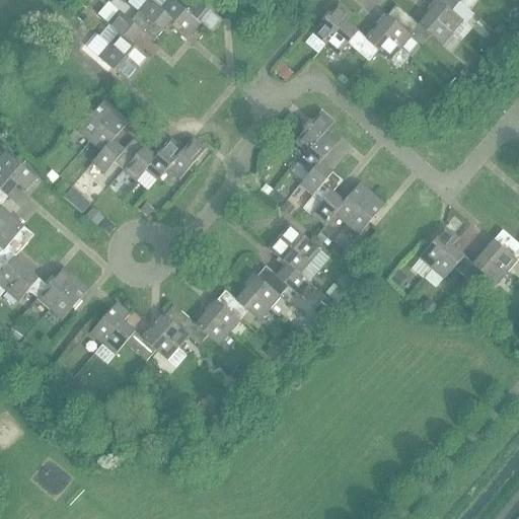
[(159,9),(149,0),(147,0),(138,12),(149,22),(142,30),(142,31),(141,32),(152,42),(171,20),(171,19),(159,9)]
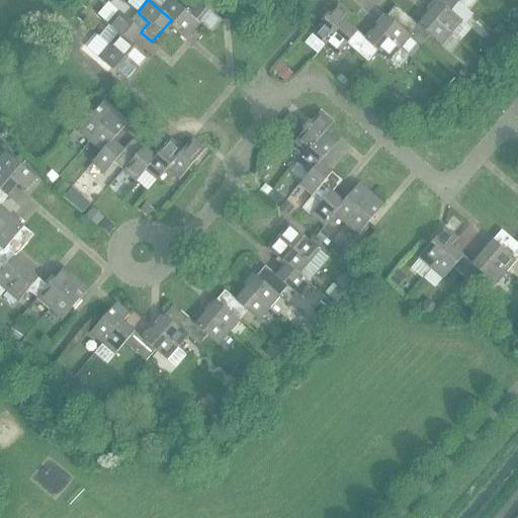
[(180,7),(181,6),(173,0),(166,0),(159,9),(171,19),(171,20),(189,36),(199,24),(199,23),(180,7)]
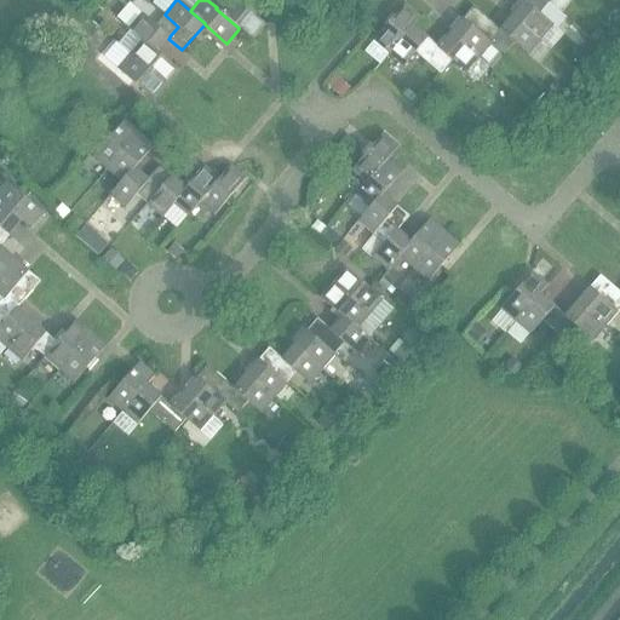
[(239,28),(239,29),(252,40),(265,26),(235,0),(223,0),(217,7),(216,9),(239,28)]
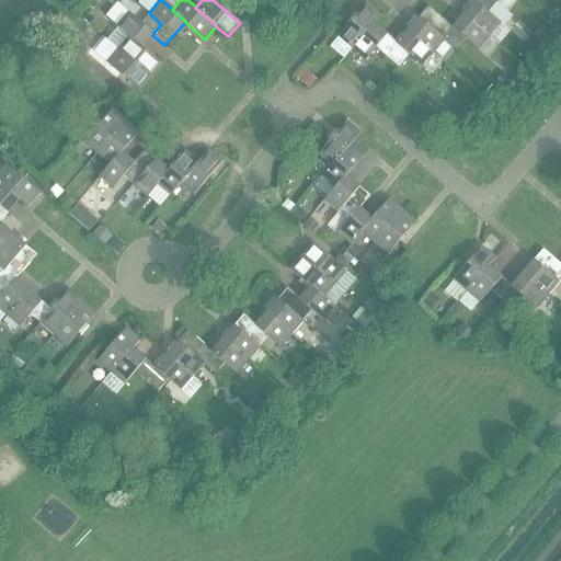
[(485,12),(494,2),(491,0),(473,0),(461,15),(487,37),(499,23),(485,12)]
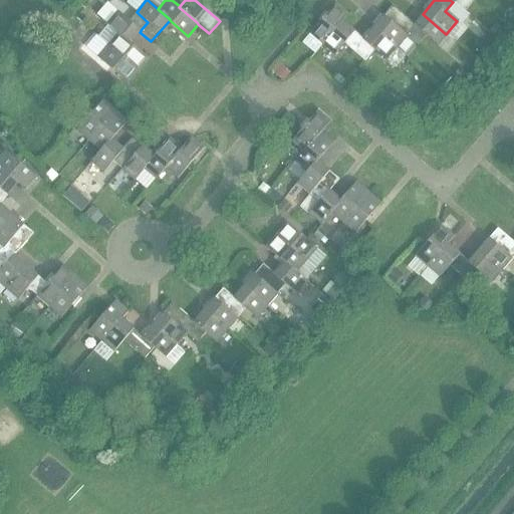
[(340,21),(341,21),(346,15),(334,4),(308,34),(320,44),(340,21)]
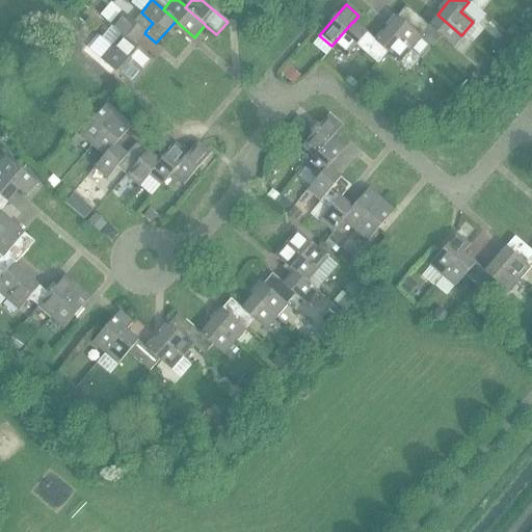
[(428,26),(404,6),(384,29),(408,50),(419,37),(428,26)]
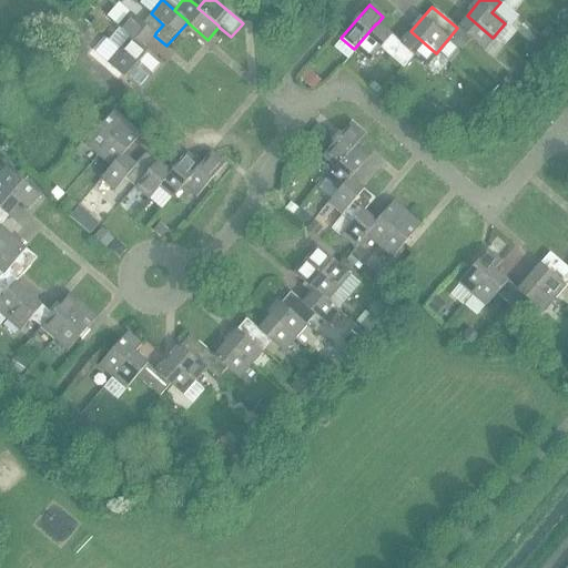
[(163,24),(151,13),(142,23),(129,12),(117,27),(129,37),(130,37),(144,48),(154,36),(155,34),(155,33),(163,24)]
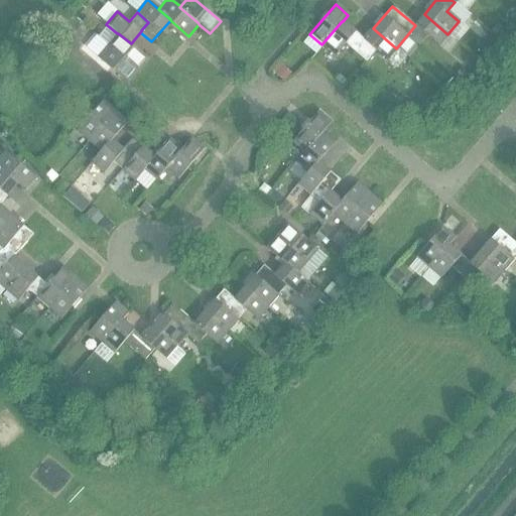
[(437,46),(447,34),(424,14),(415,25),(406,36),(417,45),(426,36),(437,46)]
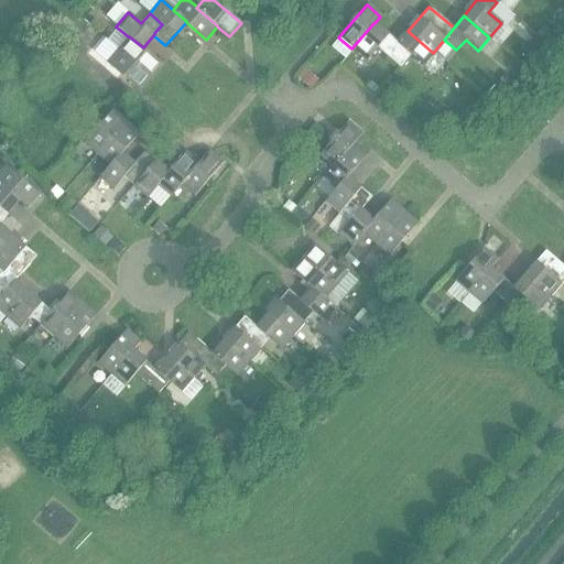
[(398,44),(375,23),(373,23),(351,49),(366,61),(376,49),(387,57),(398,44)]
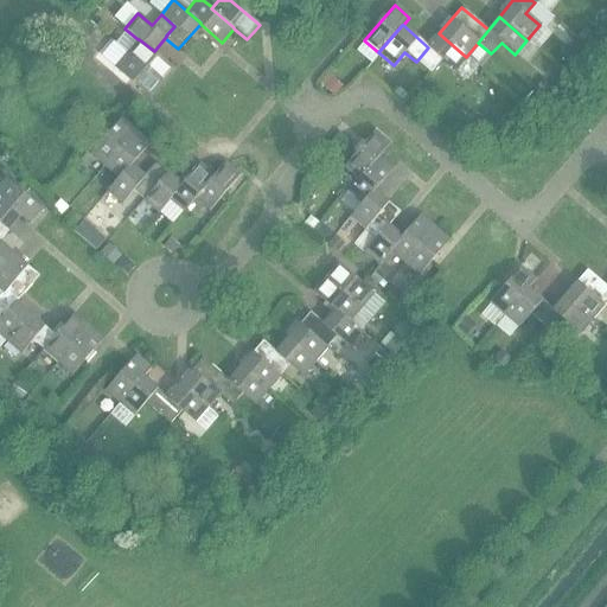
[(454,71),(466,57),(439,33),(428,48),(416,62),(429,74),(440,61),(454,71)]
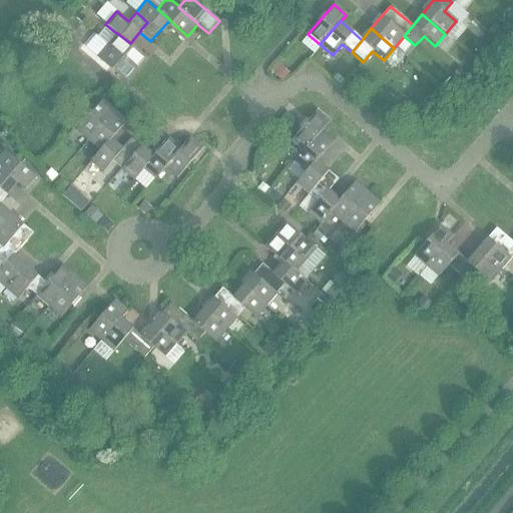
[(147,59),(130,43),(117,33),(116,33),(107,45),(137,71),(147,59)]
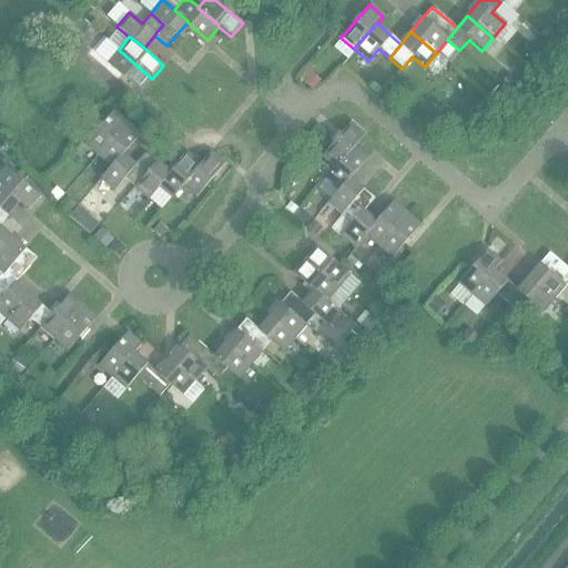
[(140,92),(152,79),(119,50),(107,63),(140,92)]
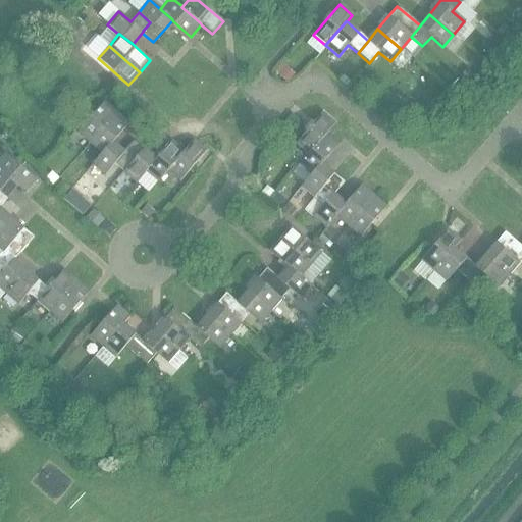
[(89,143),(115,112),(103,101),(76,133),(89,143)]
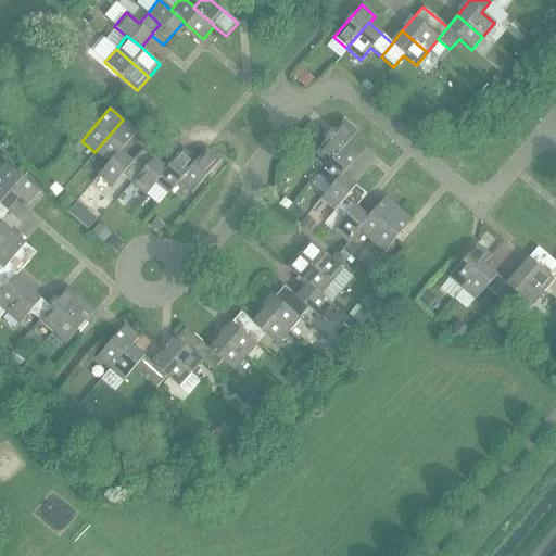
[(118,150),(119,150),(136,130),(123,119),(95,152),(108,163),(118,150)]
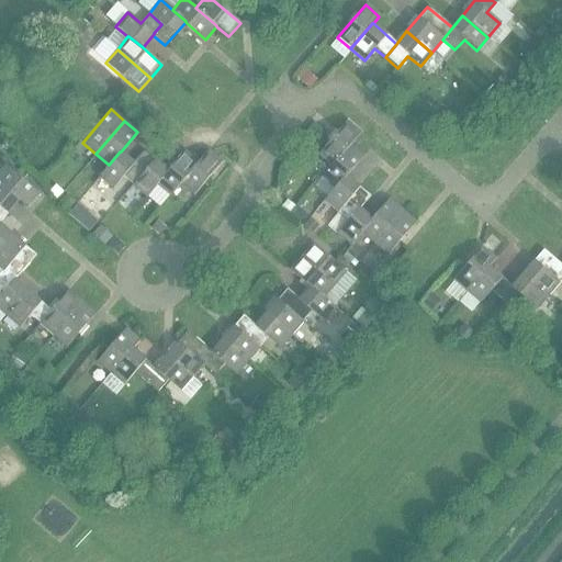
[(349,144),(350,145),(360,133),(347,121),(318,155),(332,166),(349,144)]
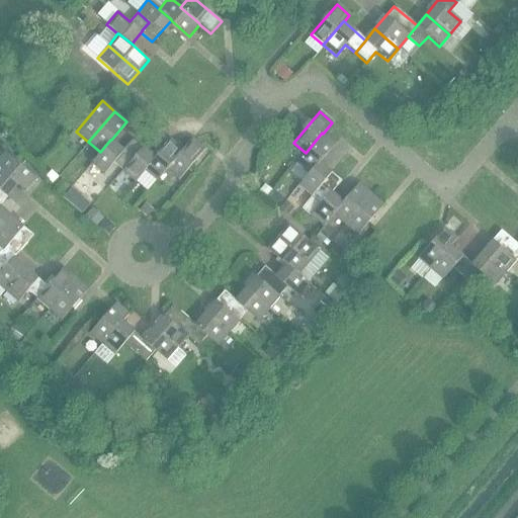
[(335,144),(323,134),(322,133),(306,153),(296,163),(309,174),(319,162),(335,144)]
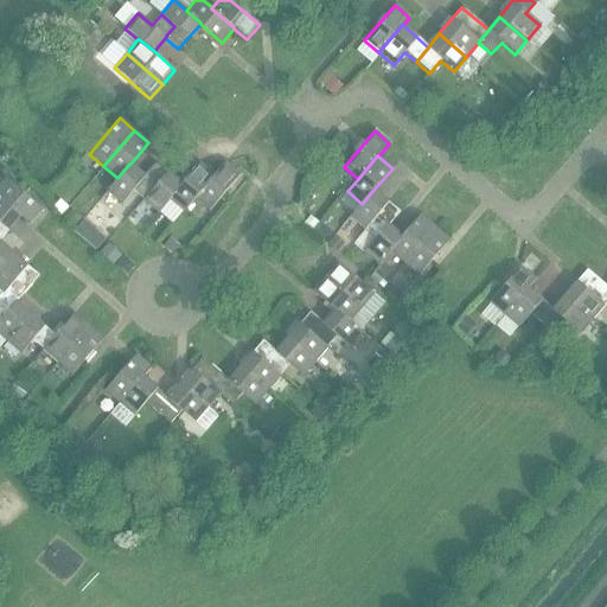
[(181,185),(180,184),(154,163),(144,176),(145,177),(144,177),(155,186),(144,200),(158,212),(170,199),(168,199),(181,185)]
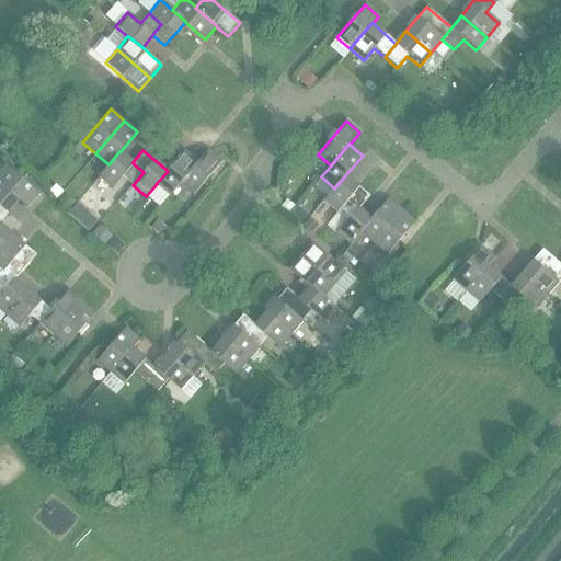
[(197,162),(184,150),(167,170),(168,171),(156,184),(157,184),(170,195),(180,183),(197,162)]
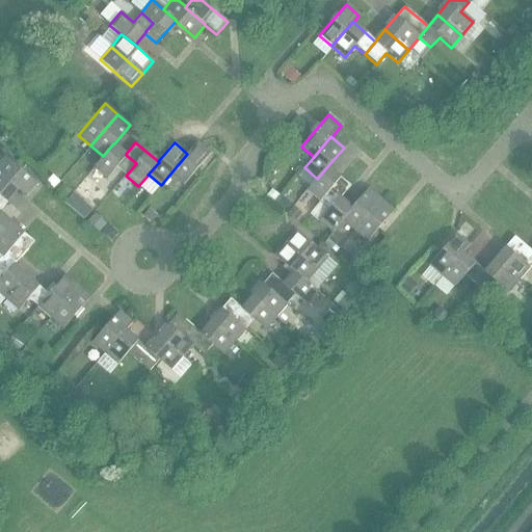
[(170,174),(183,184),(210,154),(196,142),(187,154),(170,174)]
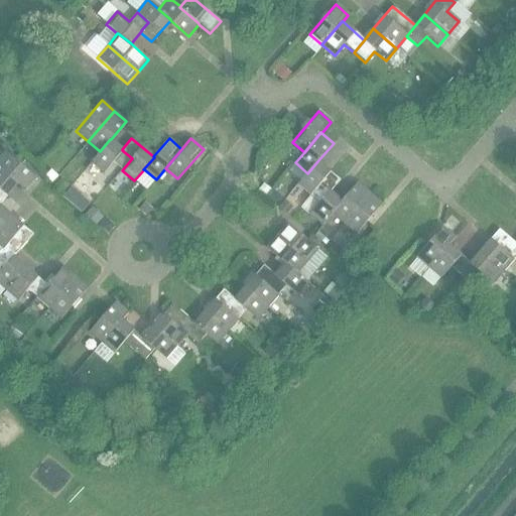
[(122,149),(111,139),(110,139),(100,151),(90,162),(103,173),(112,162),(122,170),(132,158),(122,150),(123,150),(122,149)]
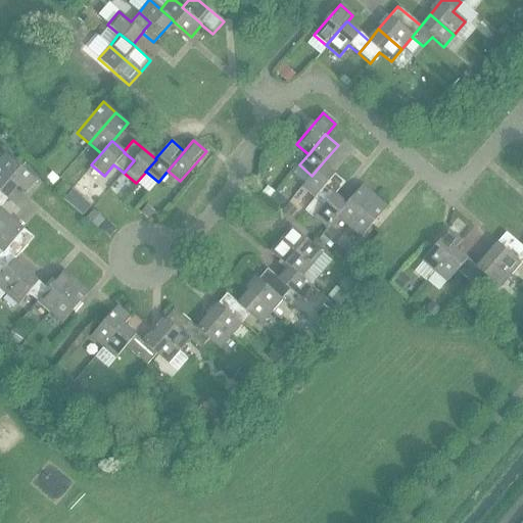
[(0,171),(18,187),(17,187),(25,193),(36,180),(5,153),(0,159),(0,171)]
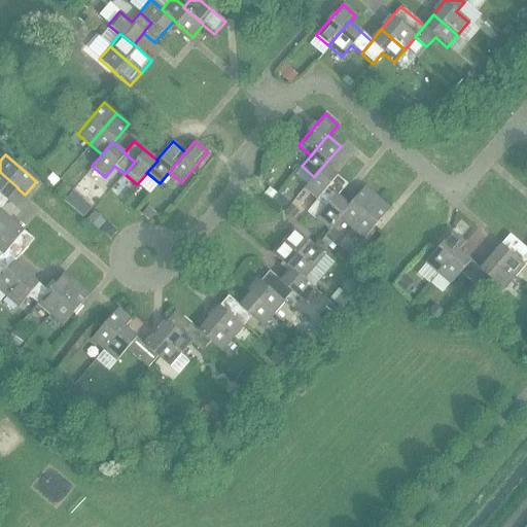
[(347,184),(324,165),(314,177),(304,188),(316,200),(326,187),(337,197),(337,196),(347,184)]
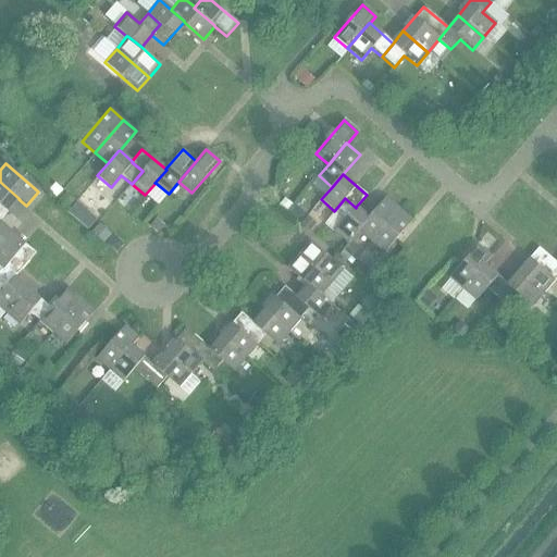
[(0,221),(19,199),(20,199),(0,182),(0,221)]
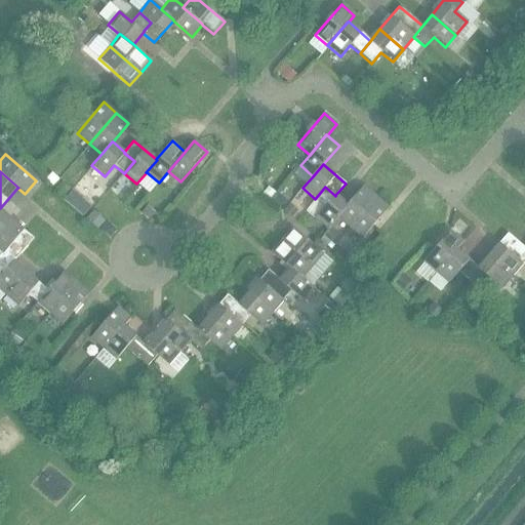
[(348,205),(335,195),(335,196),(325,187),(315,199),(324,206),(315,217),(328,229),(337,218),(337,217),(348,205)]
